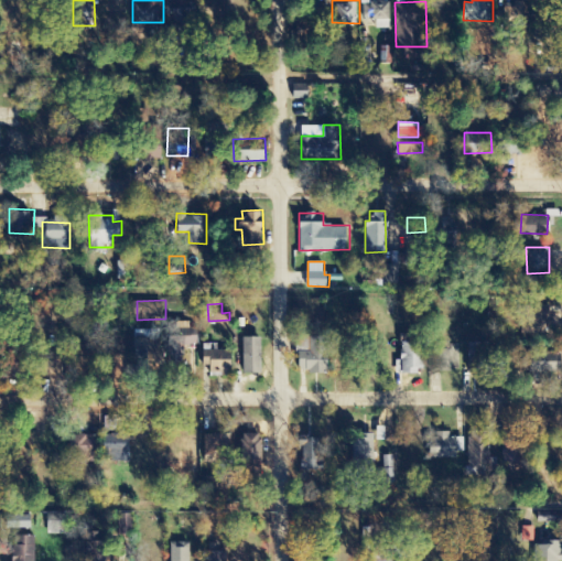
[(549,303),(523,304),(523,332),(550,331),(549,303)]
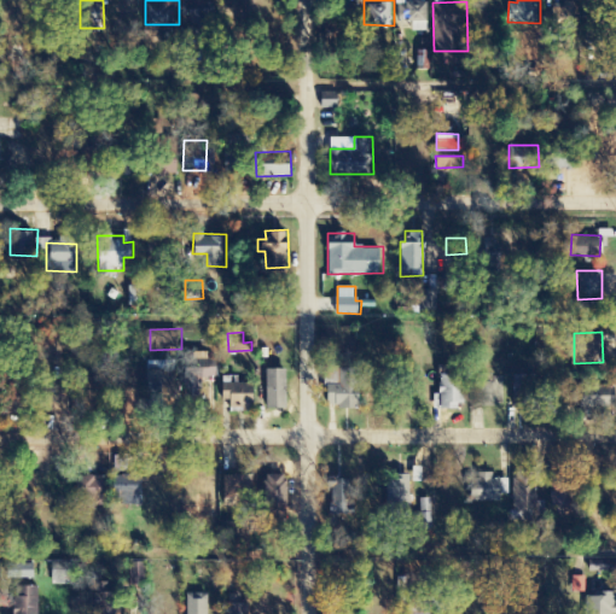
[(360,405),(359,366),(325,367),(326,407),(360,405)]
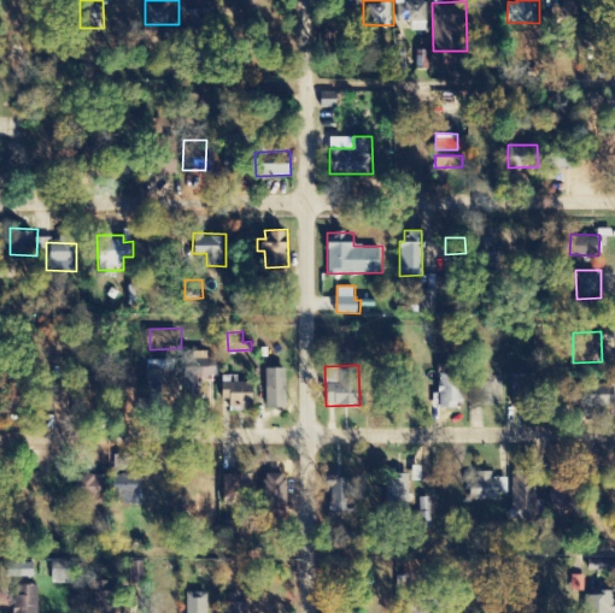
[(267,407),(288,406),(287,366),(267,366),(267,407)]
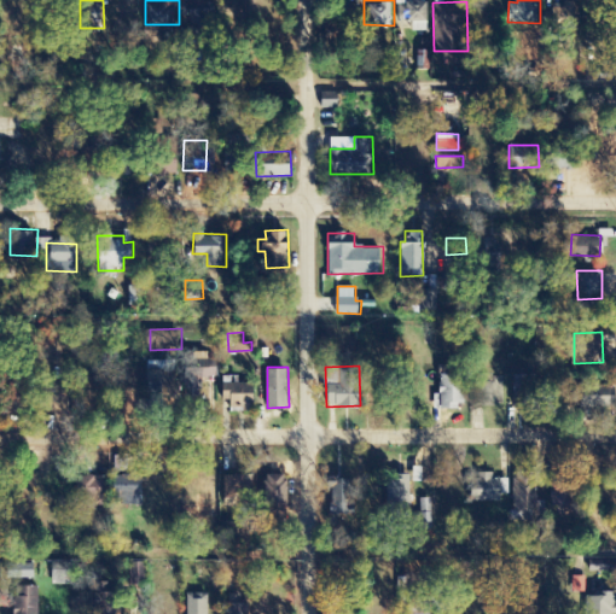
[(497,380),(476,381),(477,403),(506,402),(506,374),(495,374),(497,380)]
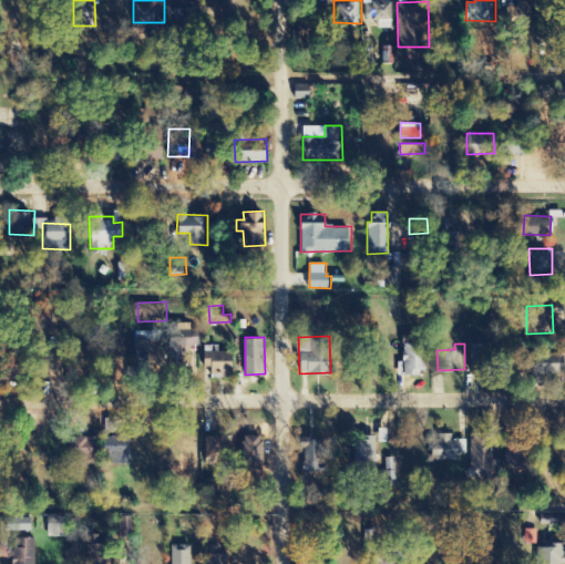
[(423,347),(401,346),(401,375),(422,375),(423,347)]
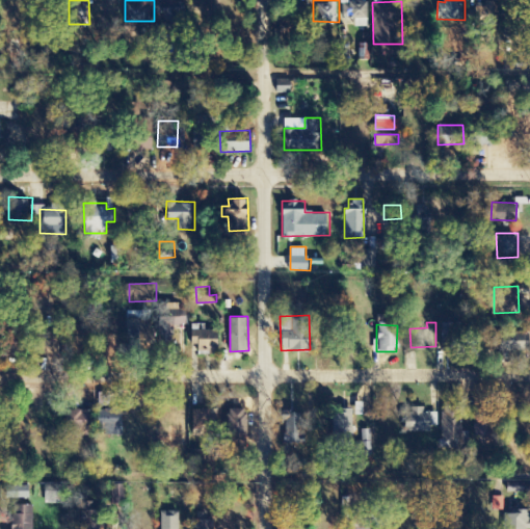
[(218,351),(218,328),(190,327),(190,350),(218,351)]
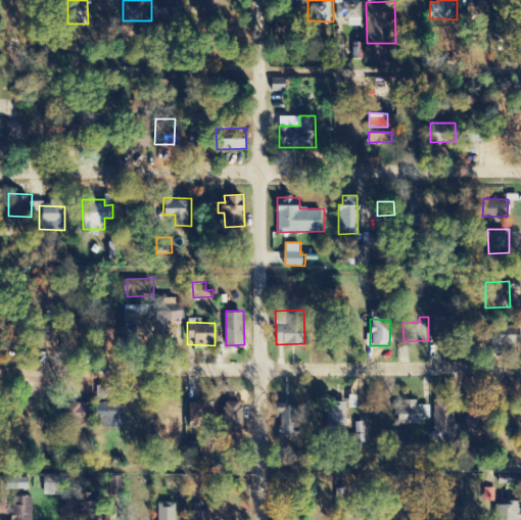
[(62,347),(61,324),(44,325),(44,348),(62,347)]
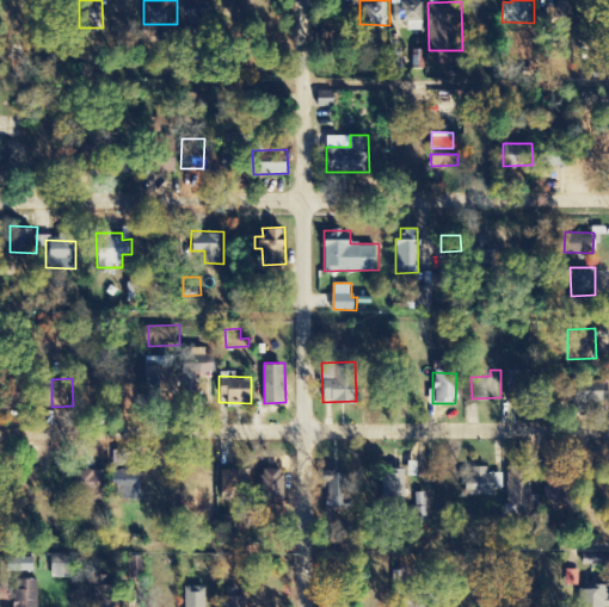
[(571,390),(600,389),(600,379),(571,381),(571,390)]
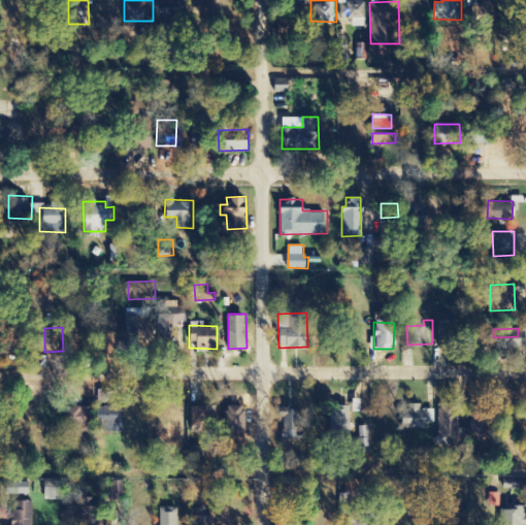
[(519,347),(518,337),(492,338),(493,348),(519,347)]
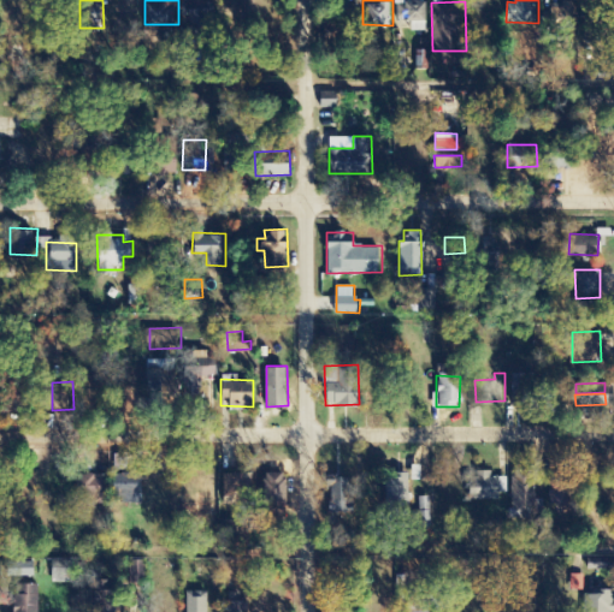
[(493,470),(472,469),(472,498),(502,499),(503,476),(493,476),(493,470)]
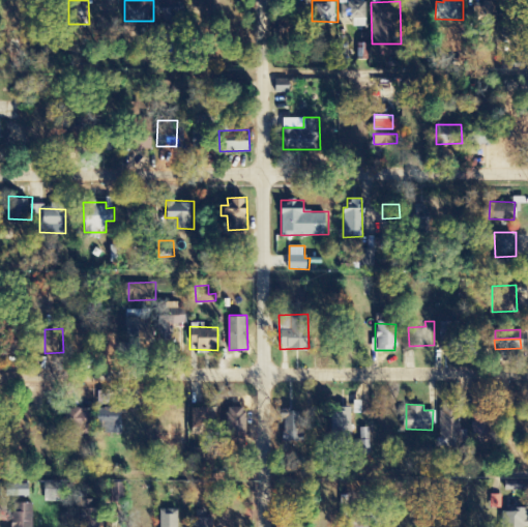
[(217,406),(192,407),(193,433),(218,432),(217,406)]
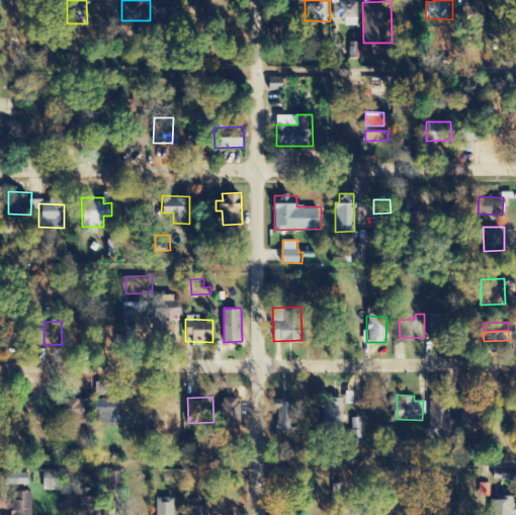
[(68,398),(67,421),(90,421),(91,398),(68,398)]
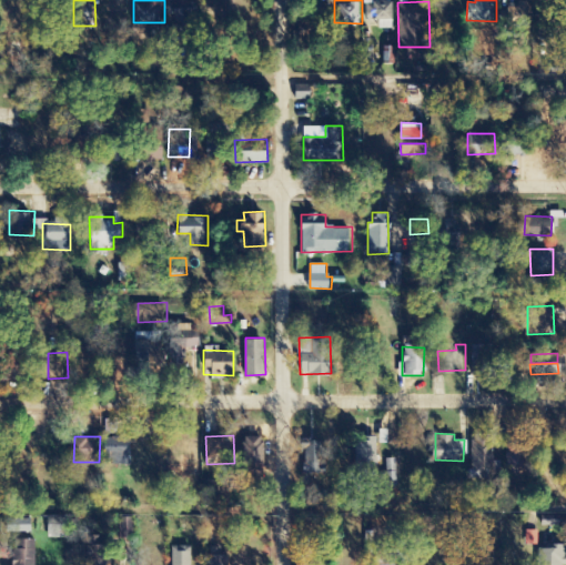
[(133,464),(133,437),(104,436),(103,463),(133,464)]
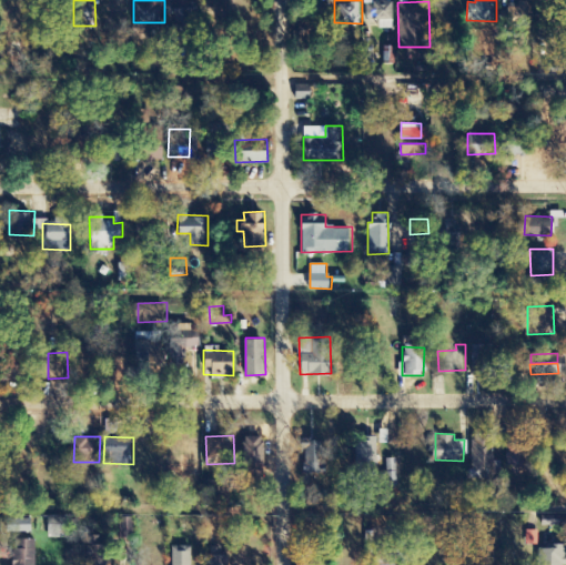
[(242,470),(264,471),(264,436),(243,436),(242,470)]
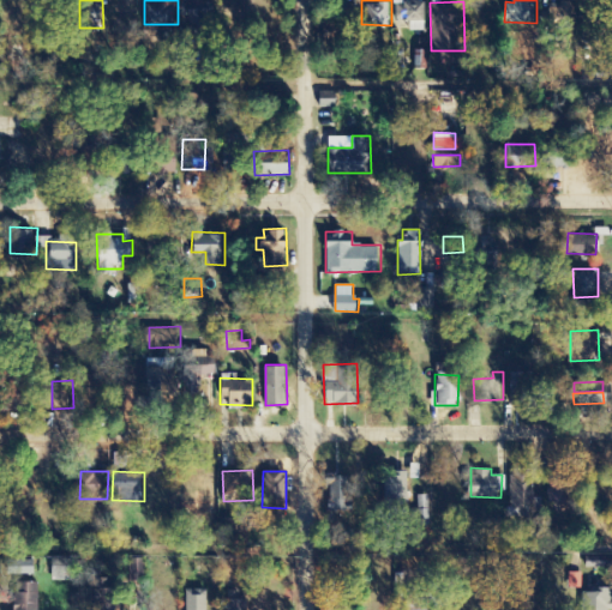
[(385,505),(409,503),(409,471),(385,472),(385,505)]
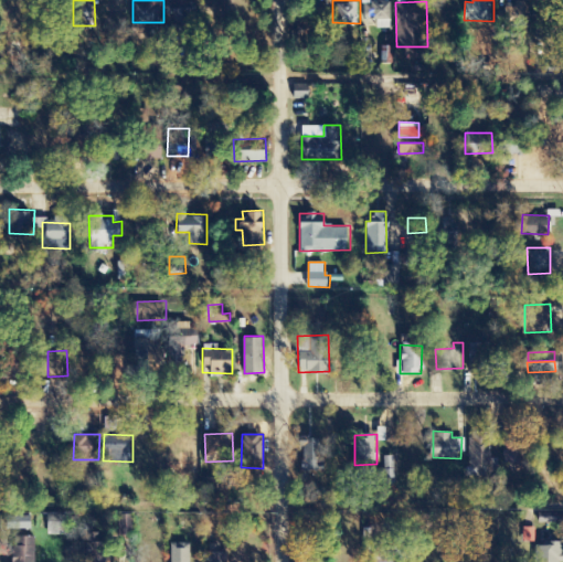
[(495,436),(470,436),(470,467),(500,467),(500,457),(495,457),(495,436)]
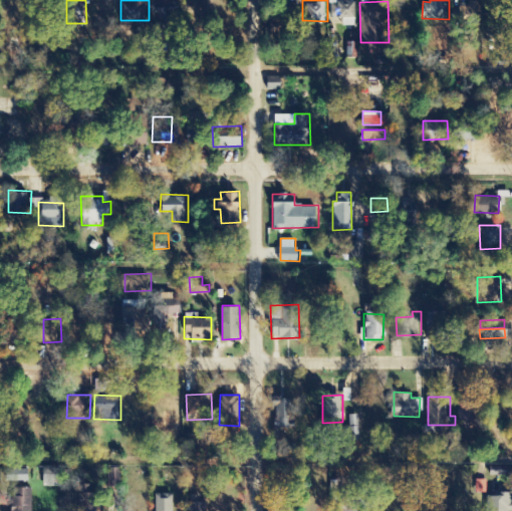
[(296,399),(275,398),(274,427),(296,427),(296,399)]
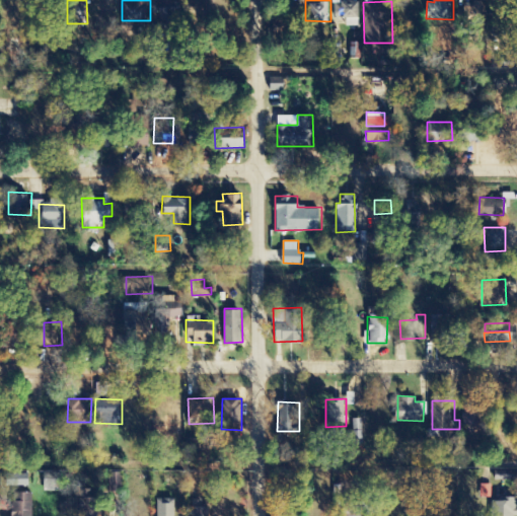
[(63,490),(63,471),(56,471),(56,477),(46,477),(46,490),(63,490)]
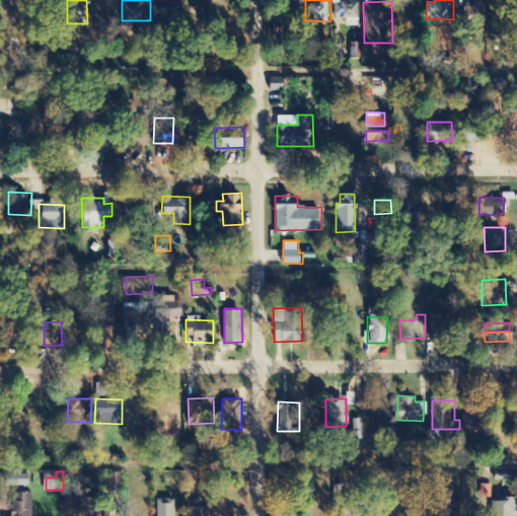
[(9,472),(9,485),(31,485),(32,472),(9,472)]
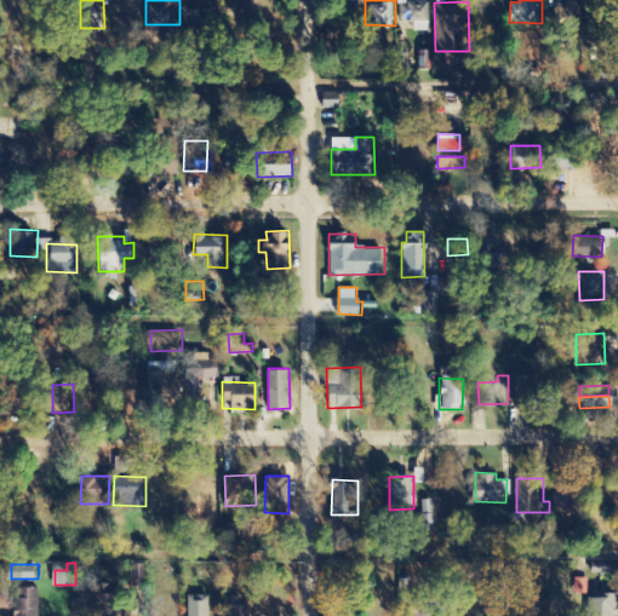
[(40,615),(41,586),(17,586),(17,615),(40,615)]
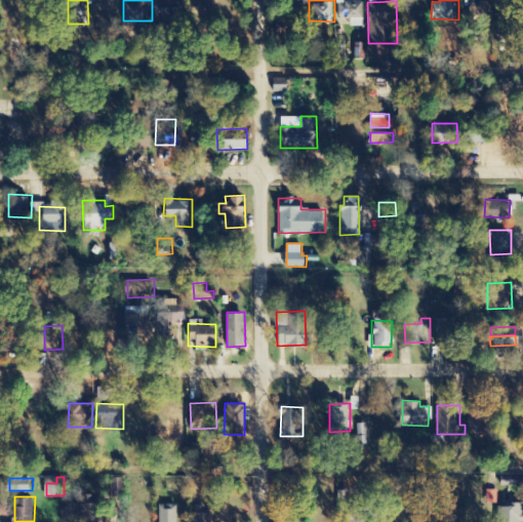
[(85,521),(111,521),(109,521),(107,521),(106,502),(77,503),(78,515),(86,515),(85,521)]
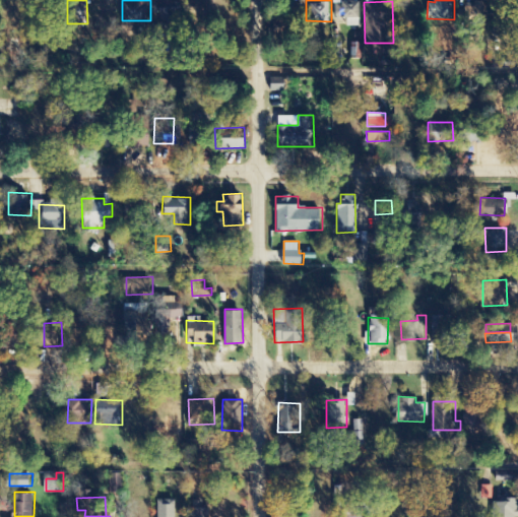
[(156,499),(156,516),(177,516),(178,499),(156,499)]
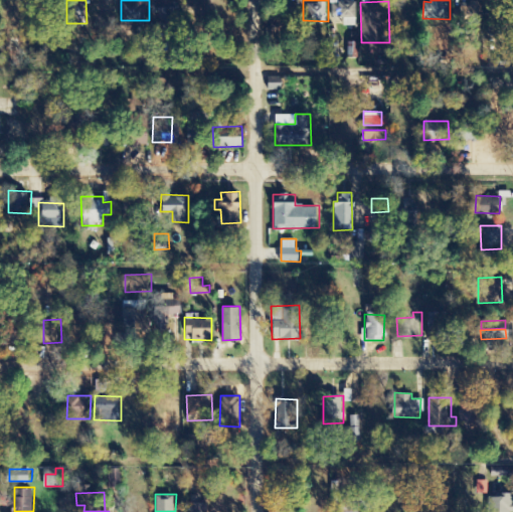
[(509,511),(511,496),(488,495),(487,511),(509,511)]
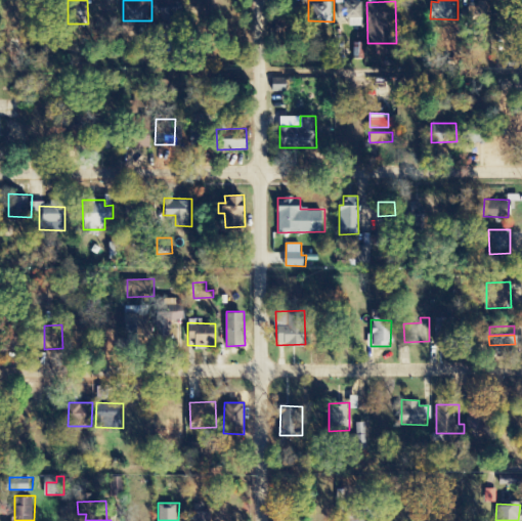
[(212,520),(213,511),(193,511),(193,520),(212,520)]
